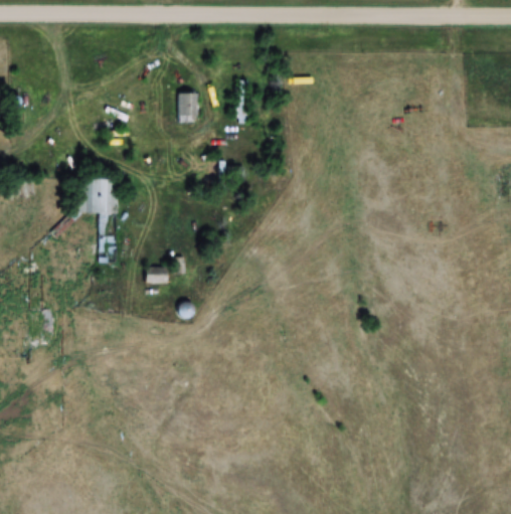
[(249,121),(249,80),(238,80),(238,109),(233,109),(233,121),(249,121)]
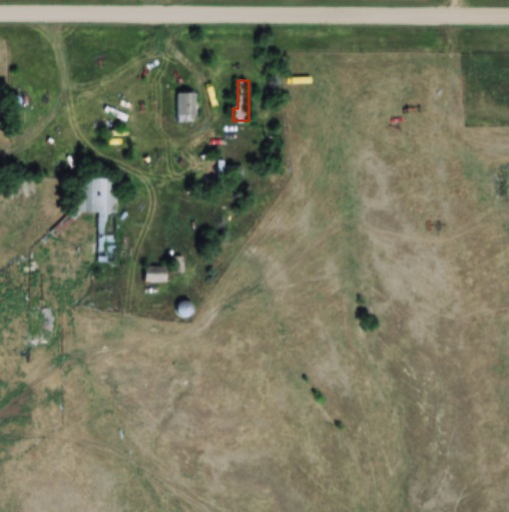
[(197,93),(177,93),(177,122),(197,122),(197,93)]
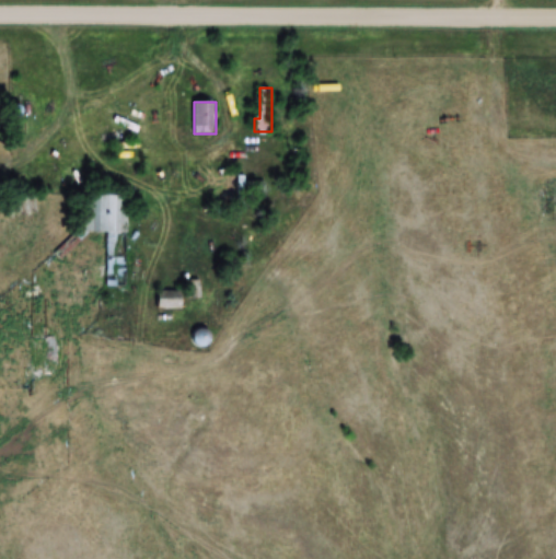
[(129,195),(94,195),(94,232),(107,232),(107,287),(125,287),(125,233),(129,233),(129,195)]
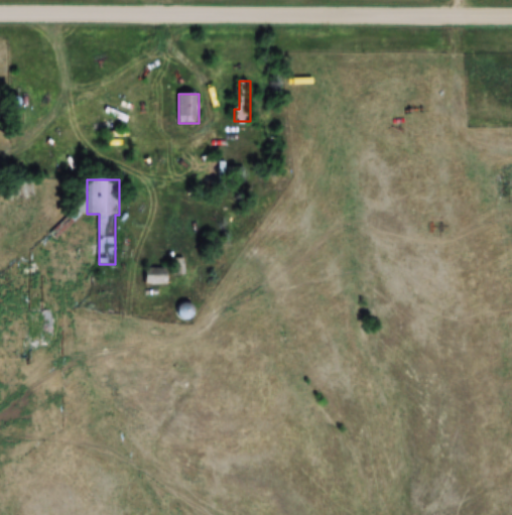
[(145,268),(145,284),(168,284),(168,268),(145,268)]
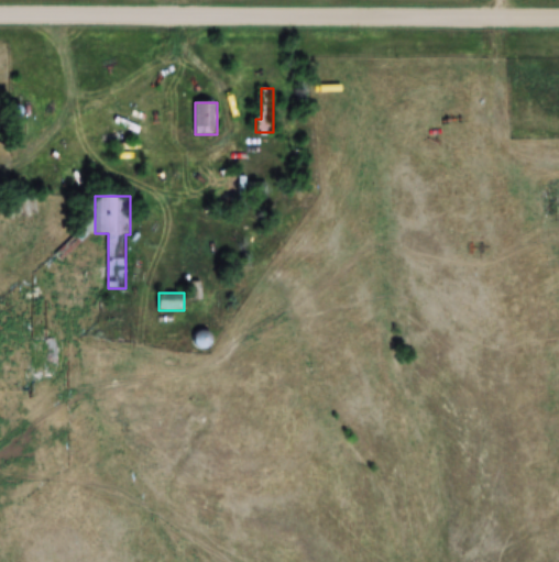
[(199,349),(214,343),(208,329),(194,335),(199,349)]
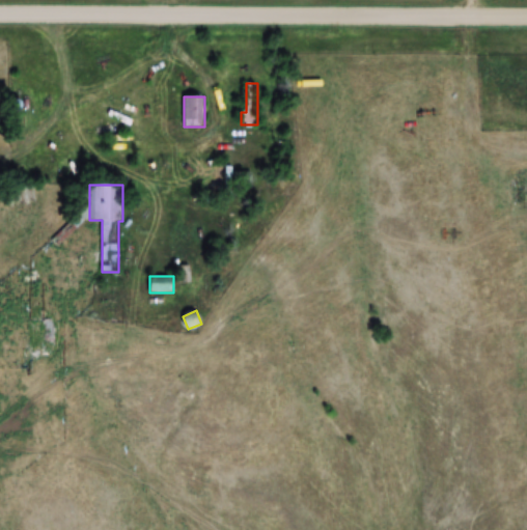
All buildings are outlined.
